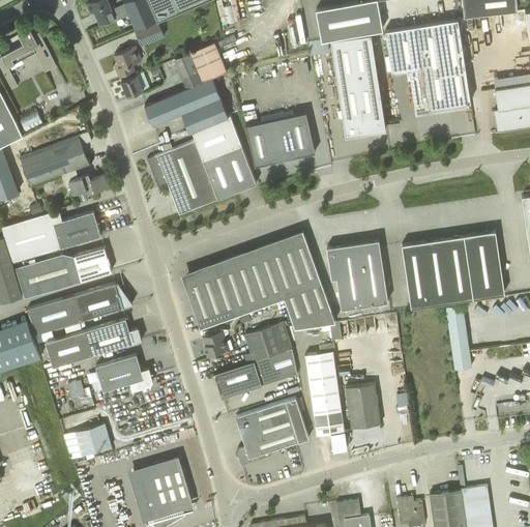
[(109,0),(94,0),(95,1),(88,4),(92,15),(95,12),(96,17),(96,18),(100,27),(118,20),(109,0)]
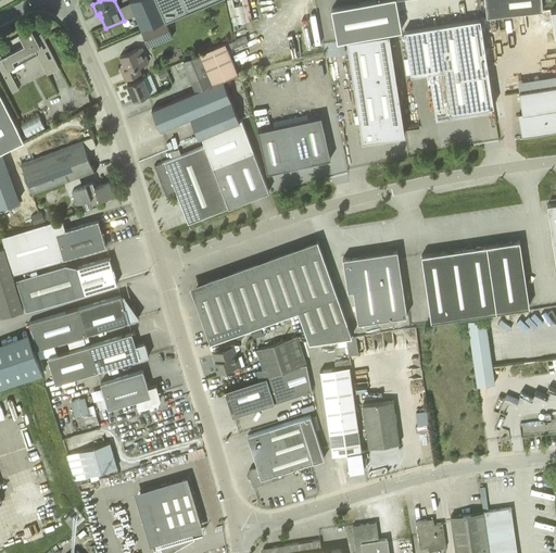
[(139,0),(129,4),(142,34),(166,23),(155,0),(139,0)]
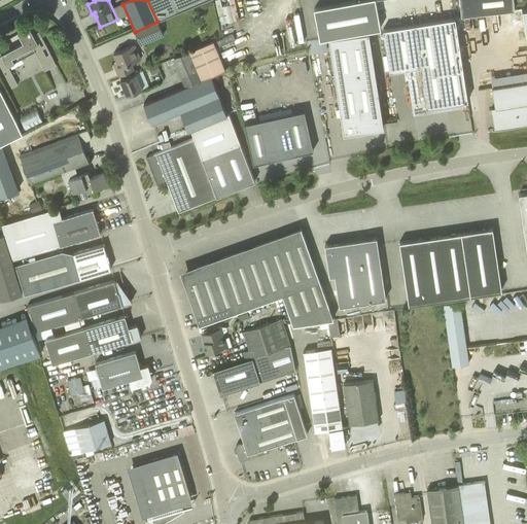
[(179,12),(206,0),(147,0),(157,22),(179,12)]
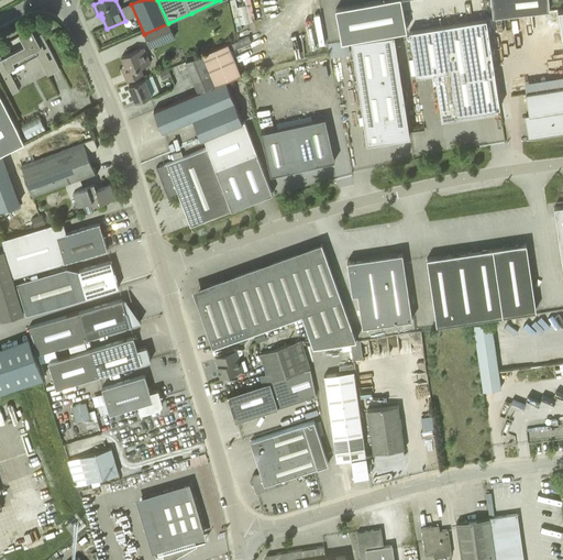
[(407,32),(400,0),(399,0),(335,12),(342,44),(407,32)]
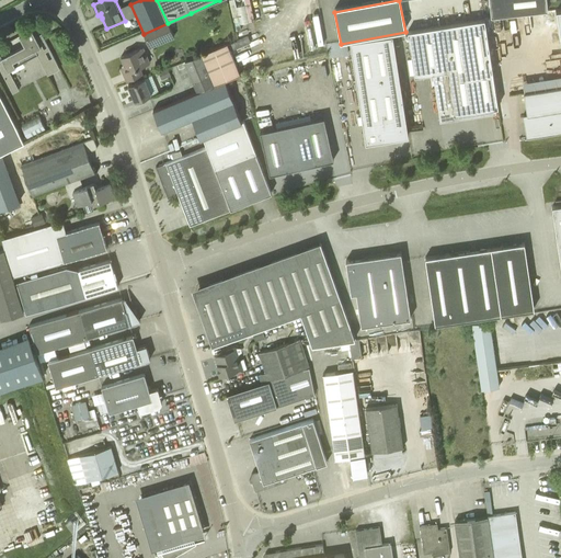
[(489,0),(491,19),(548,12),(546,0),(489,0)]
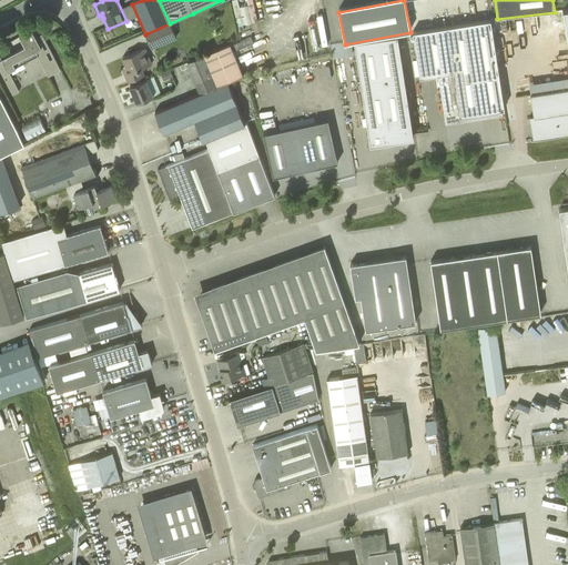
[(504,110),(490,21),(413,33),(419,78),(438,76),(446,123),(447,123),(447,121),(459,119),(459,118),(504,110)]
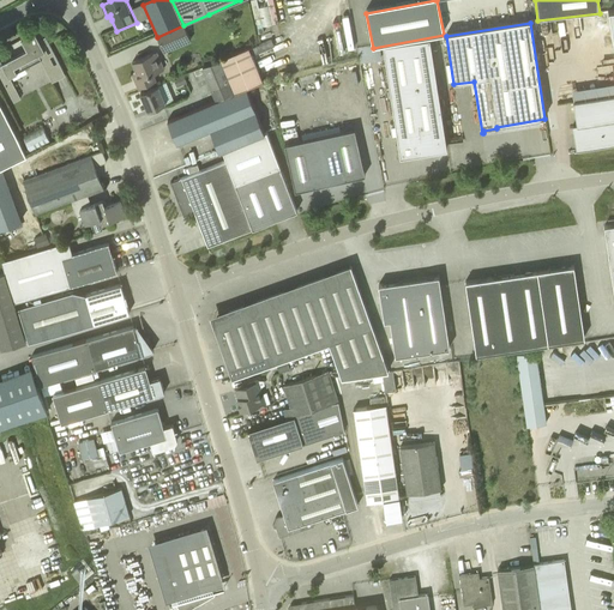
[(184,25),(157,37),(164,55),(191,43),(184,25)]
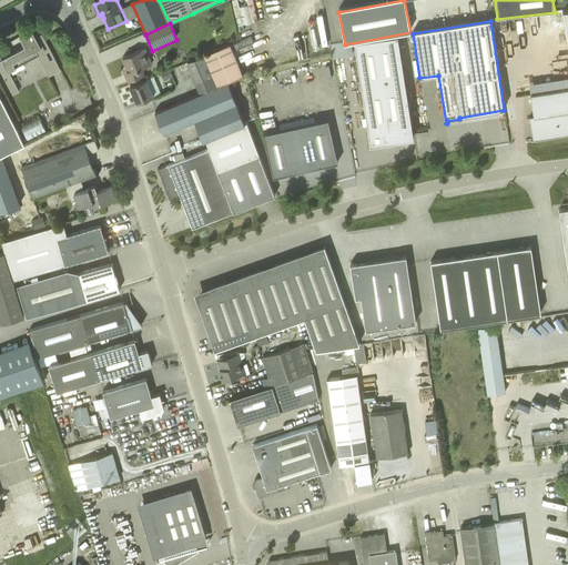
[(7,46),(0,49),(0,58),(8,74),(38,59),(36,53),(41,50),(32,32),(20,39),(26,51),(12,58),(7,46)]
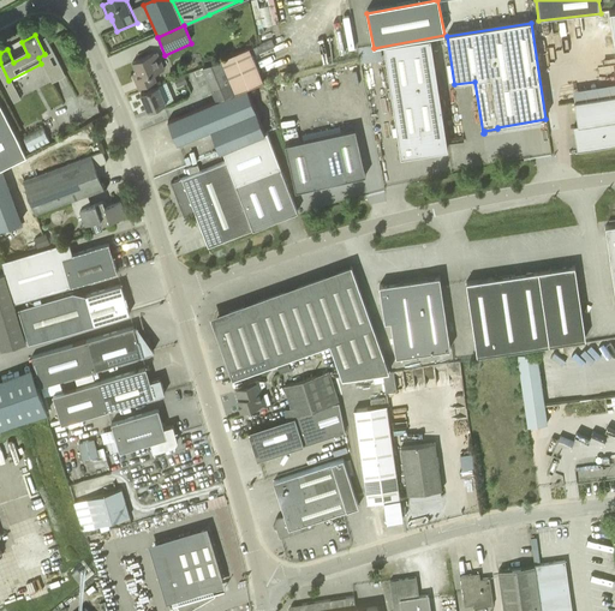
[(448,150),(430,41),(383,48),(399,144),(401,143),(421,141),(423,154),(428,154),(448,150)]
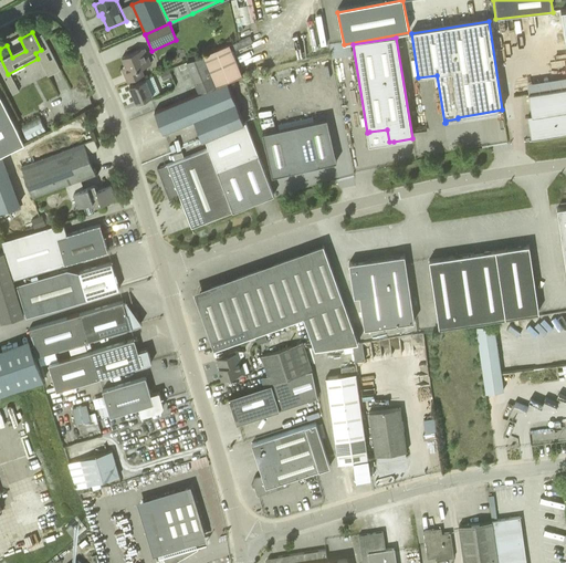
[(346,44),(347,51),(332,52),(333,59),(352,58),(350,44),(346,44)]
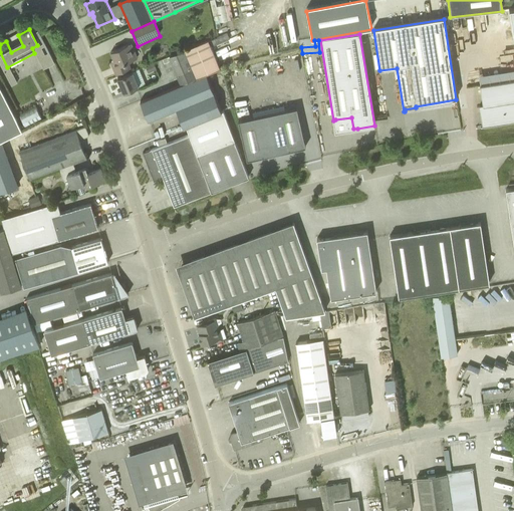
[(181,86),(206,76),(206,75),(220,70),(208,42),(170,58),(178,77),(181,86)]
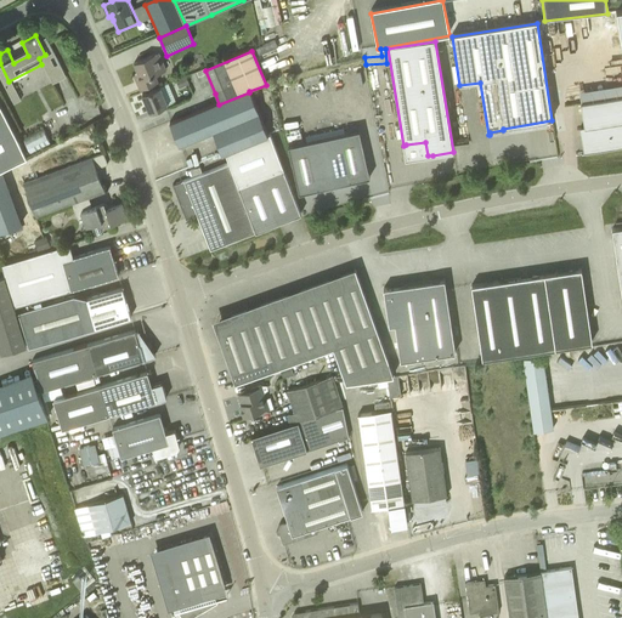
[(137,85),(140,92),(158,85),(154,78),(167,73),(158,56),(134,66),(141,83),(137,85)]
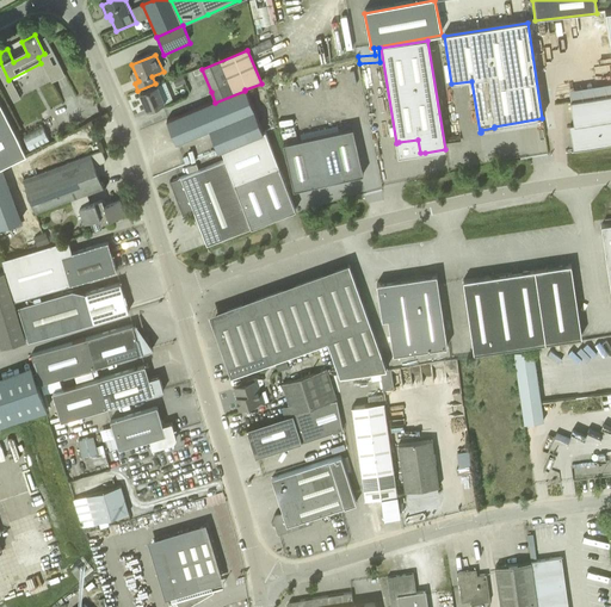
[(183,78),(173,82),(177,90),(185,86),(183,78)]
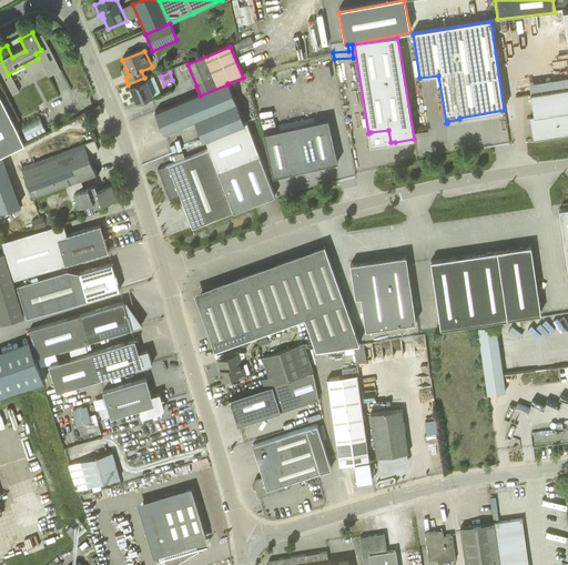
[(146,82),(130,89),(137,106),(153,98),(146,82)]
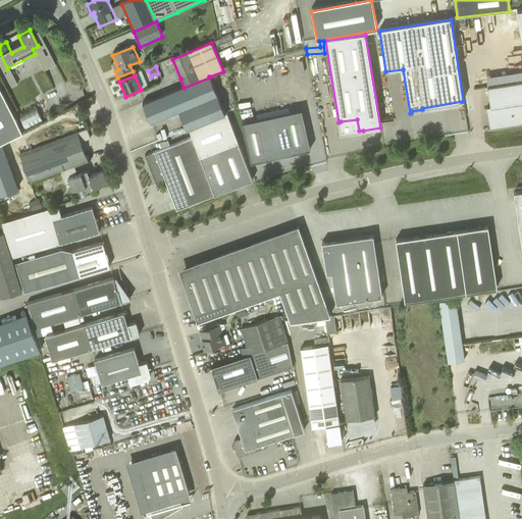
[(12,76),(7,80),(12,90),(17,87),(12,76)]
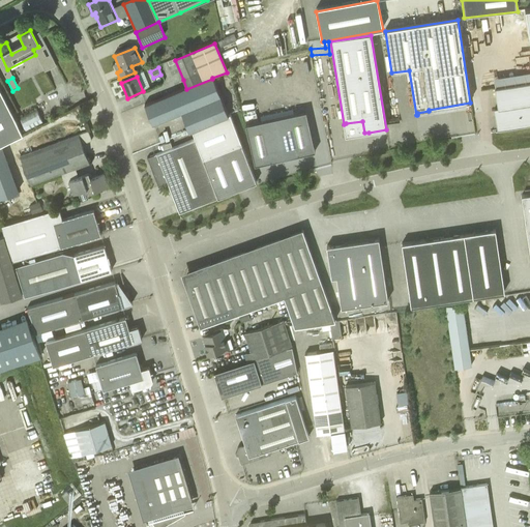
[(189,133),(193,132),(229,117),(221,98),(212,79),(186,89),(145,107),(153,126),(181,115),(189,133)]
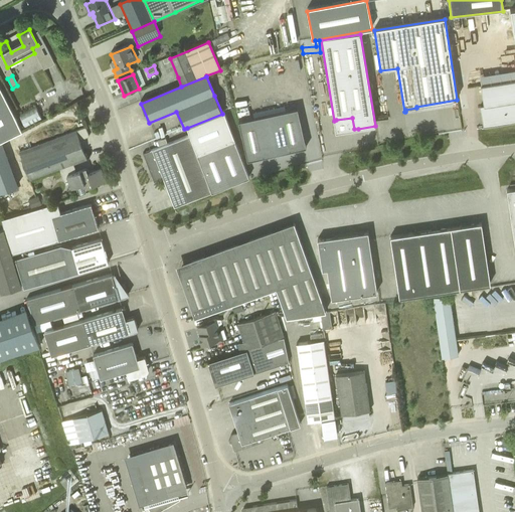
[(484,129),(487,128),(514,123),(514,81),(481,88),(484,108),(480,109),(482,120),(483,128),(482,129),(484,129)]
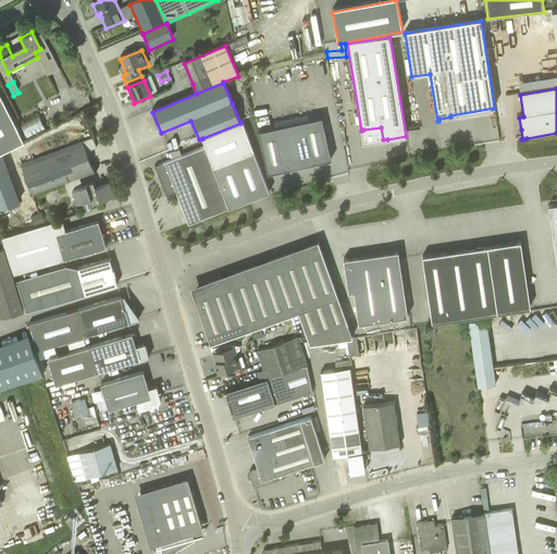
[(0,96),(0,155),(24,143),(0,96)]
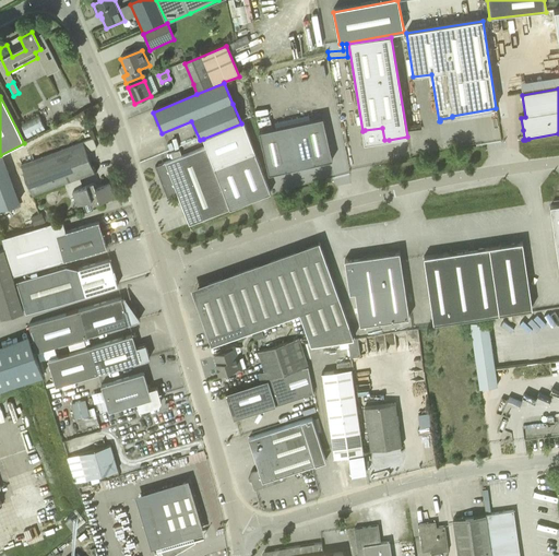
[(500,121),(509,120),(507,106),(498,107),(500,121)]
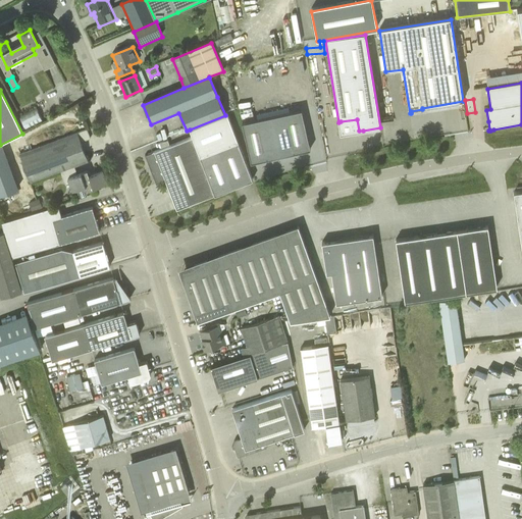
[(240,106),(243,119),(254,116),(251,103),(240,106)]
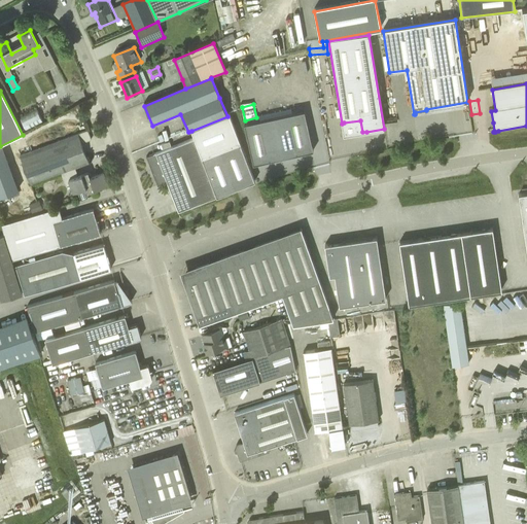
[(36,111),(20,119),(26,132),(42,124),(36,111)]
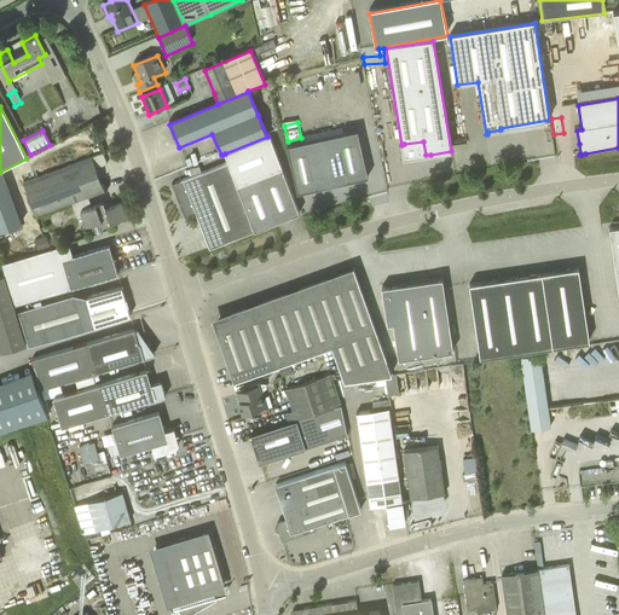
[(298,196),(369,179),(358,132),(287,149),(298,196)]
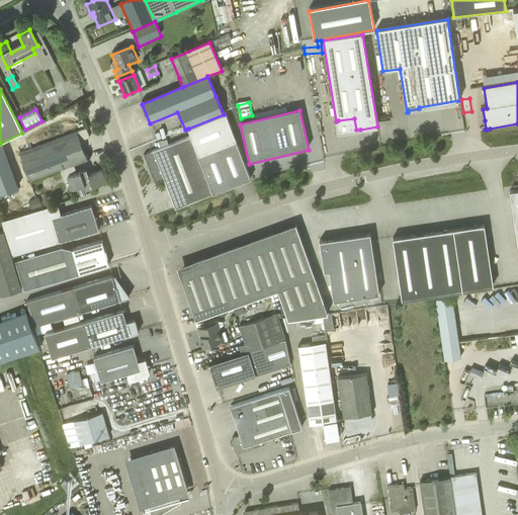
[(191,138),(144,157),(155,185),(164,181),(175,209),(251,180),(236,143),(225,113),(224,114),(188,129),(191,138)]
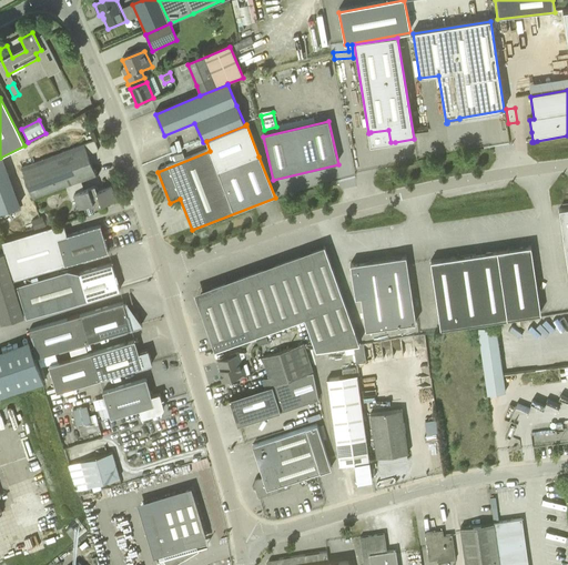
[(67,189),(81,183),(95,178),(88,158),(99,153),(94,143),(20,171),(24,181),(32,202),(67,189)]
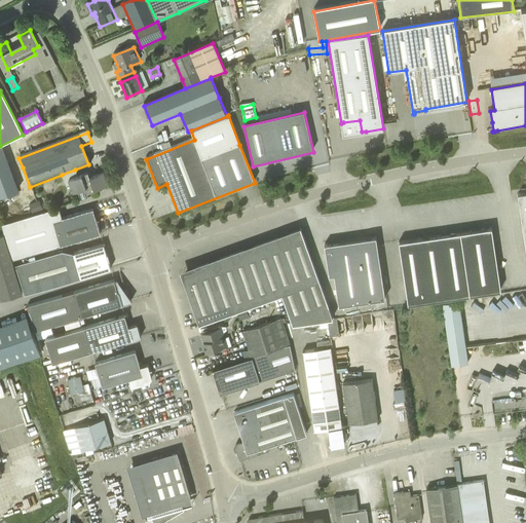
[(78,178),(75,170),(62,175),(65,183),(68,182),(73,194),(77,192),(80,201),(88,198),(84,189),(86,189),(88,193),(108,186),(103,174),(89,179),(87,174),(82,176),(78,178)]
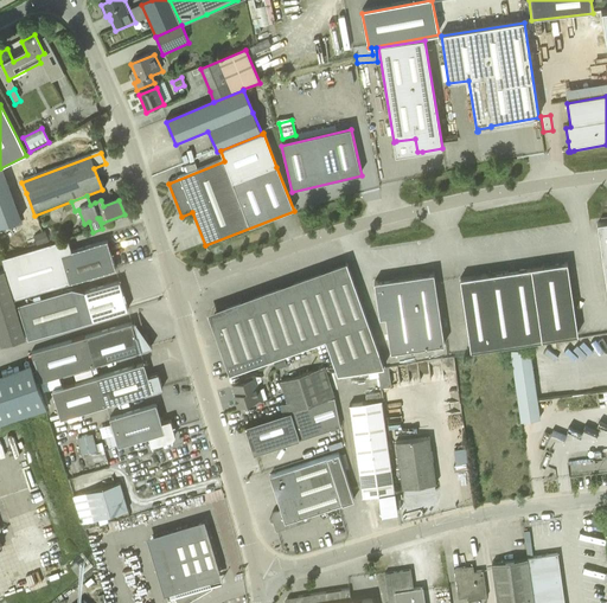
[(37,248),(43,245),(49,244),(45,233),(33,238),(37,248)]
